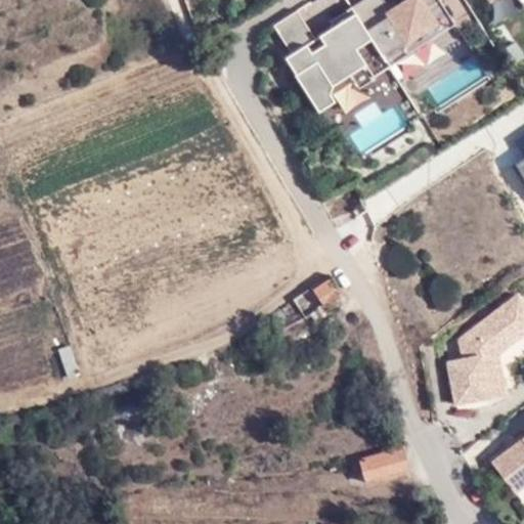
[(385,0),(361,0),(352,6),(355,12),(372,38),(388,63),(454,23),(440,0),(393,0),(388,4),(385,0)]
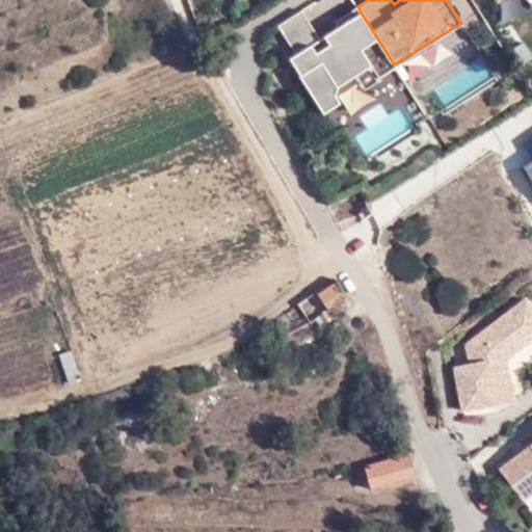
[(362,49),(377,38),(361,12),(324,35),(329,45),(316,53),(311,44),(290,58),(323,112),(340,102),(335,95),(338,86),(371,64),(362,49)]
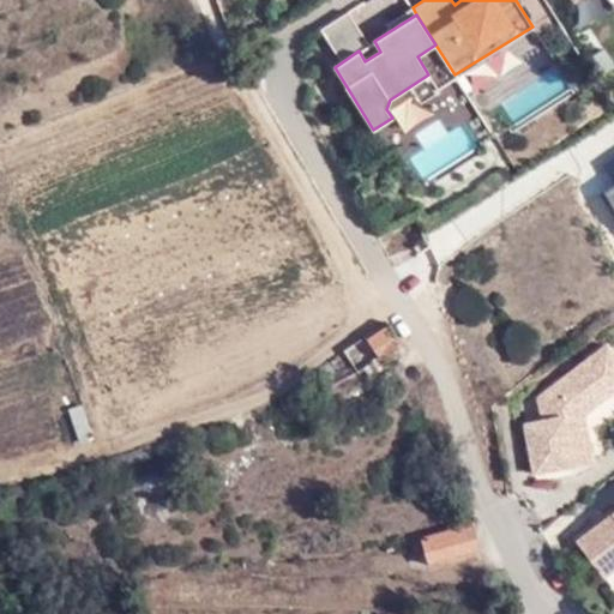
[(521,122),(572,88),(558,67),(506,102),(521,122)]
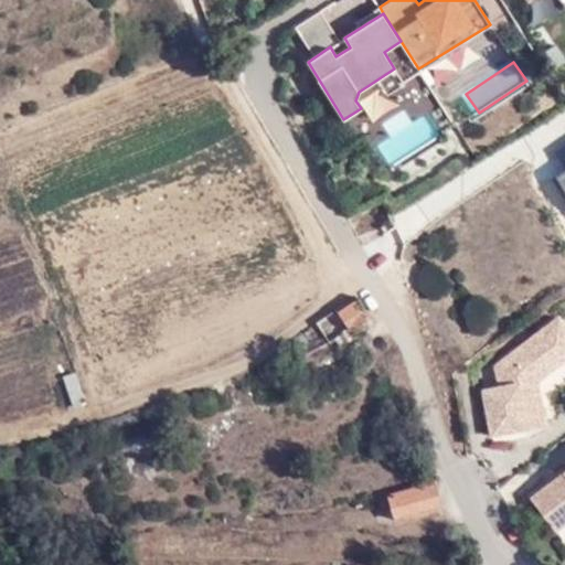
[(564,109),(528,129),(564,201),(564,109)]
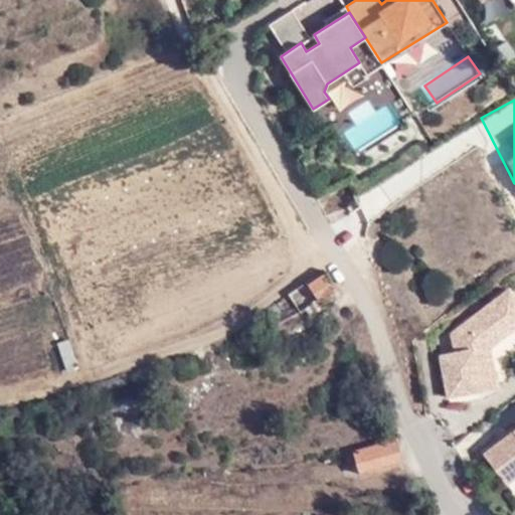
[(311,278),(321,297),(335,289),(322,271),(311,278)]
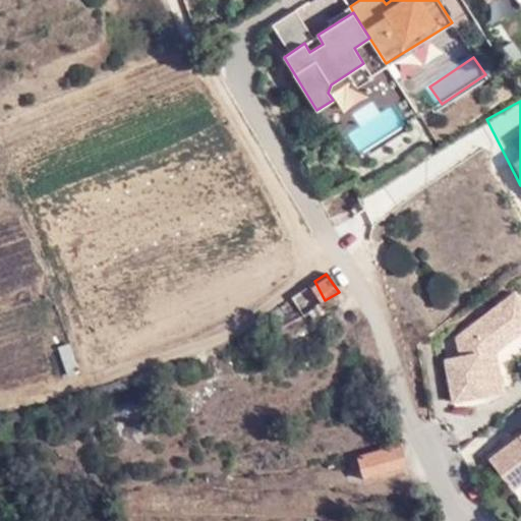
[(323,302),(325,300),(314,281),(308,285),(321,303),(323,302)]
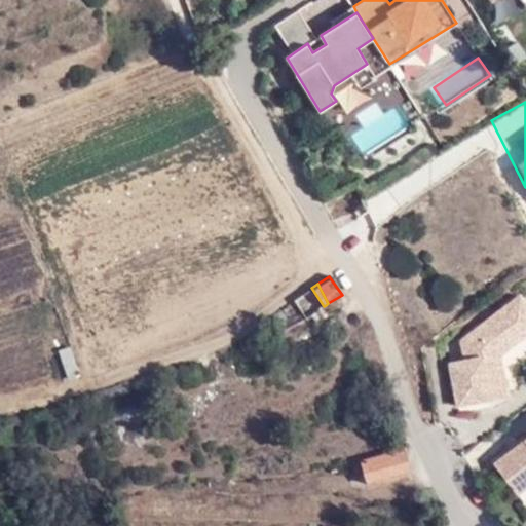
[(525,305),(519,295),(460,339),(462,360),(447,363),(451,404),(504,393),(498,354),(525,330),(525,305)]
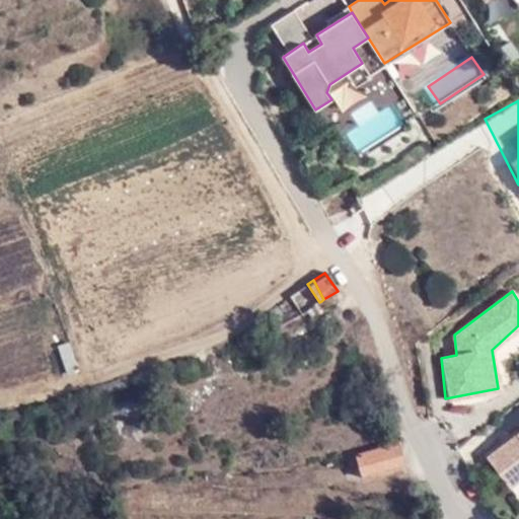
[(305,312),(323,304),(321,301),(319,302),(305,311),(305,312)]
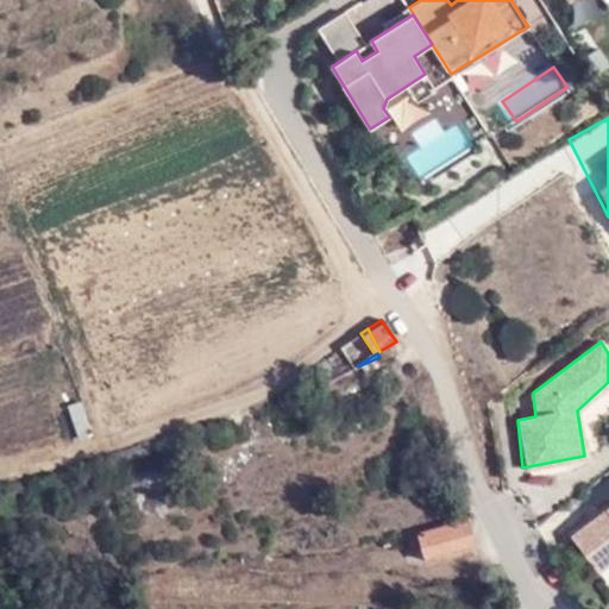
[(384,366),(380,357),(358,366),(365,378),(384,366)]
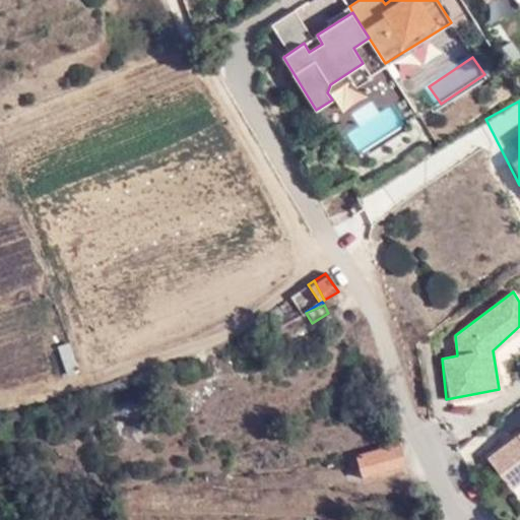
[(519,431),(488,458),(511,489),(519,481),(519,431)]
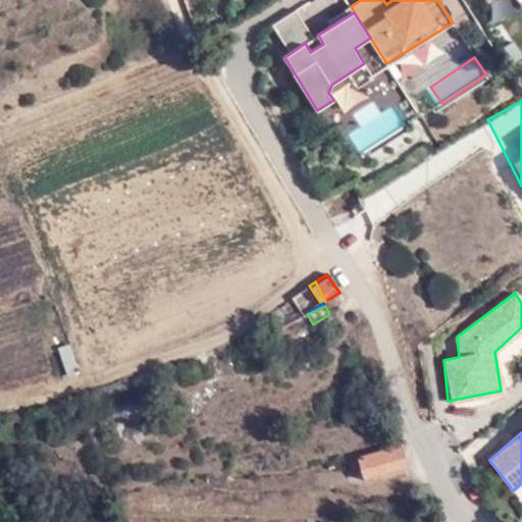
[(407,468),(401,446),(350,460),(352,468),(360,466),(363,479),(407,468)]
